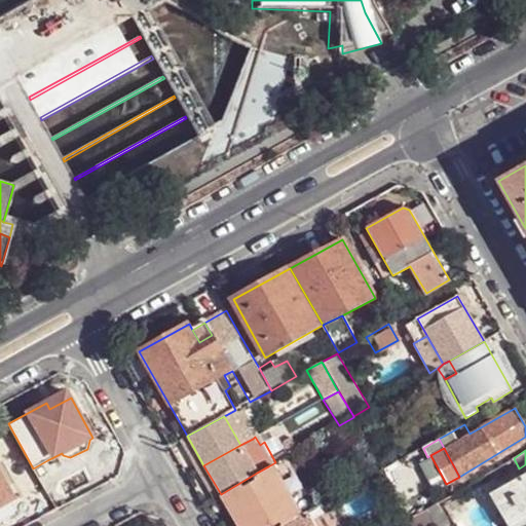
[(399,462),(385,471),(413,518),(425,511),(399,462)]
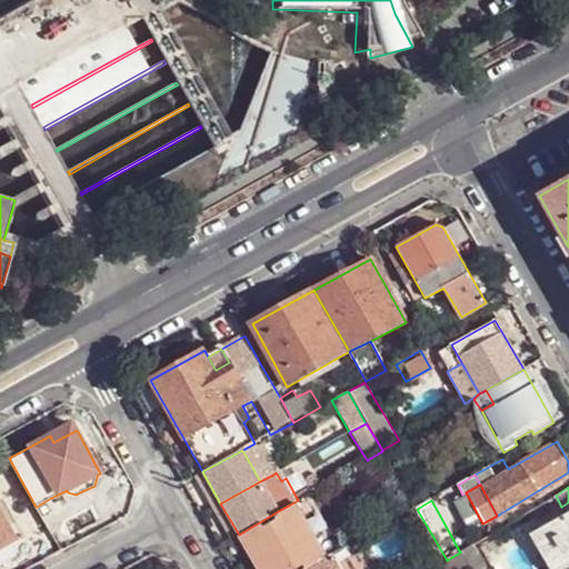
[(568,502),(561,507),(565,515),(531,533),(546,558),(550,555),(558,568),(562,568),(568,566),(568,565),(568,502)]
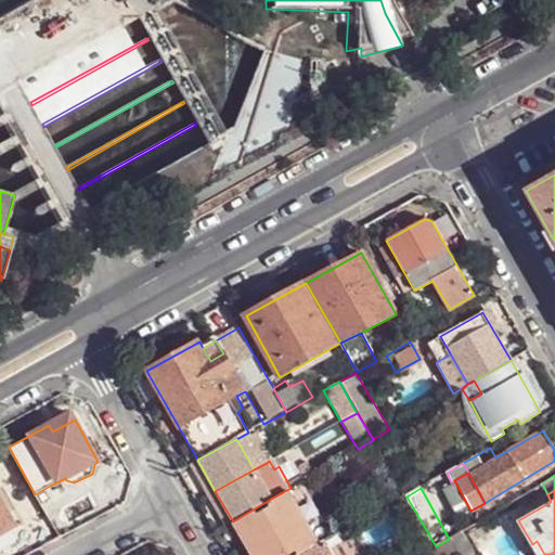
[(208,494),(226,526),(233,521),(215,491),(208,494)]
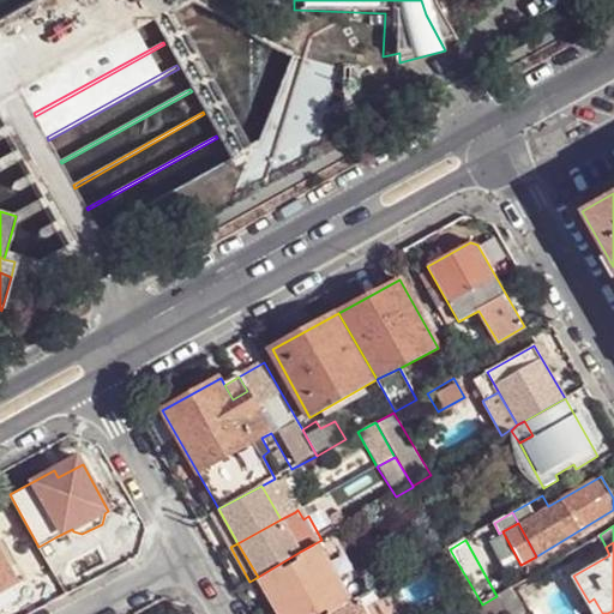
[(300,552),(258,577),(277,609),(280,613),(323,613),(345,602),(313,545),(300,552)]
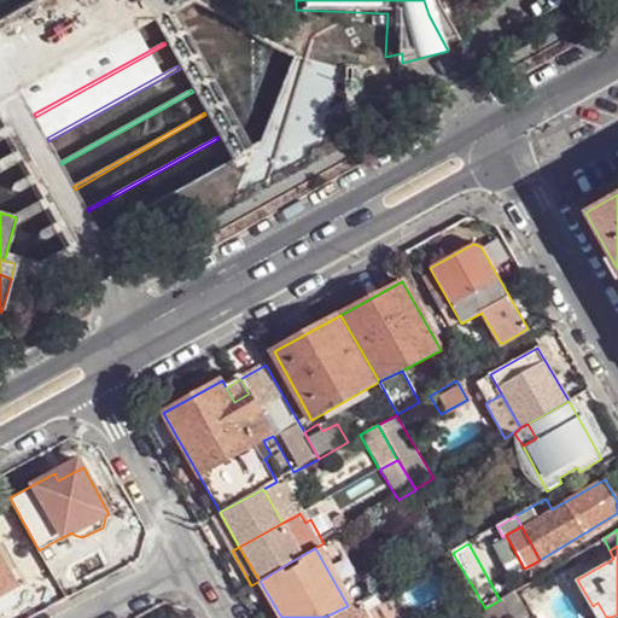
[(0,579),(7,577),(13,573),(0,549),(0,579)]
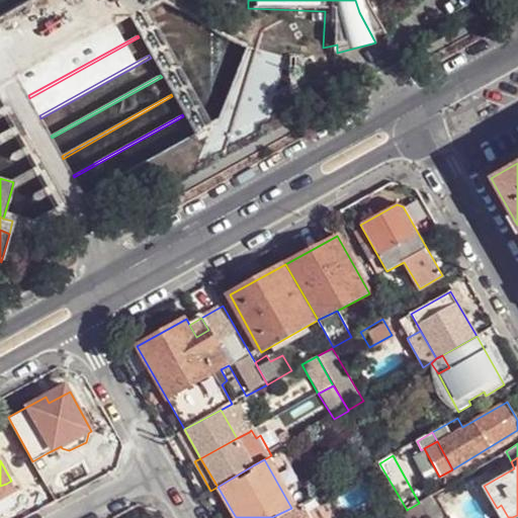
[(11,481),(6,484),(12,494),(21,489),(16,479),(11,481)]
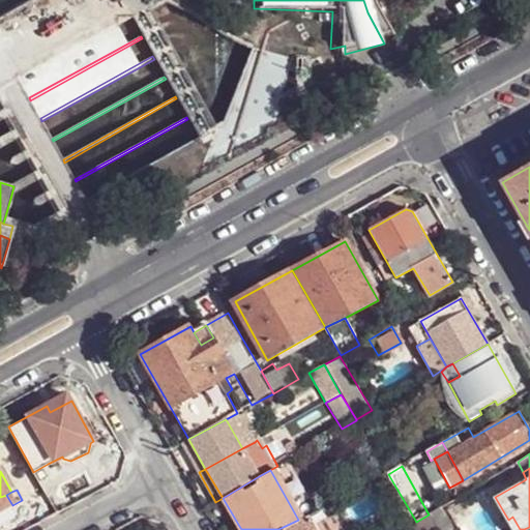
[(416,522),(404,529),(434,529),(437,528),(449,521),(441,507),(429,514),(416,522)]
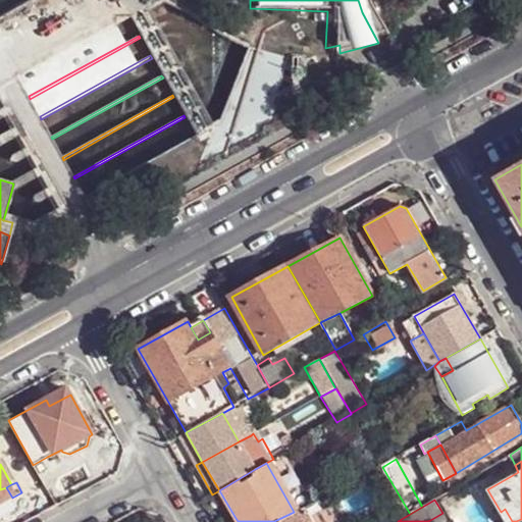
[(296,514),(283,520),(284,521),(313,521),(305,508),(296,514)]
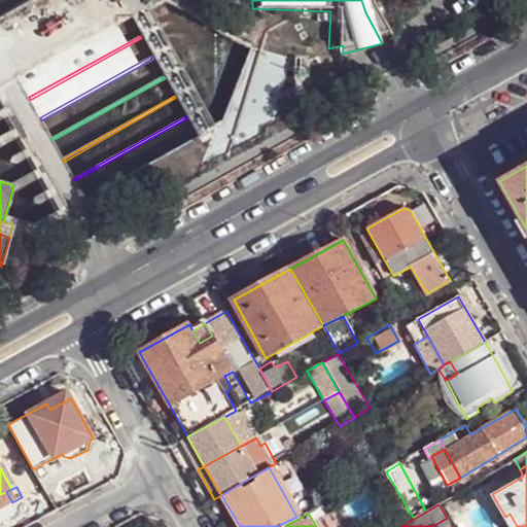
[(296,517),(277,526),(282,526),(286,525),(299,519),(296,517)]
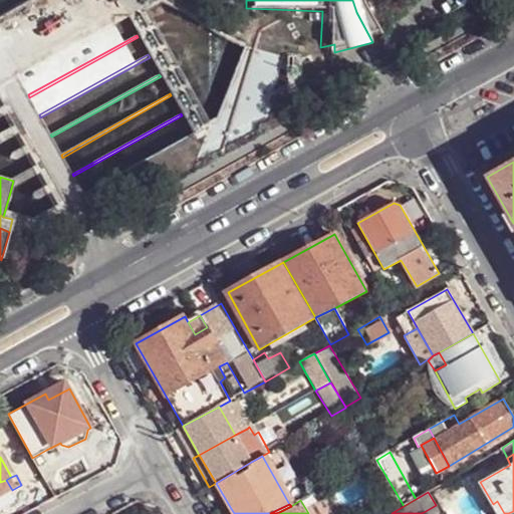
[(441,513),(436,505),(424,512),(424,513),(441,513)]
